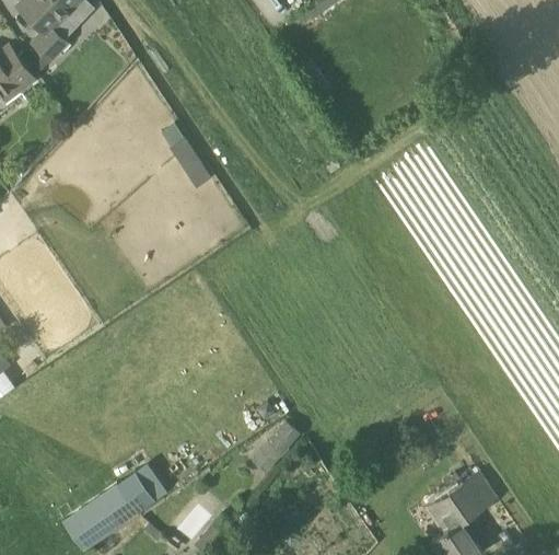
[(81,0),(23,0),(15,9),(42,34),(31,45),(38,53),(50,64),(67,46),(51,32),(66,16),(81,0)]
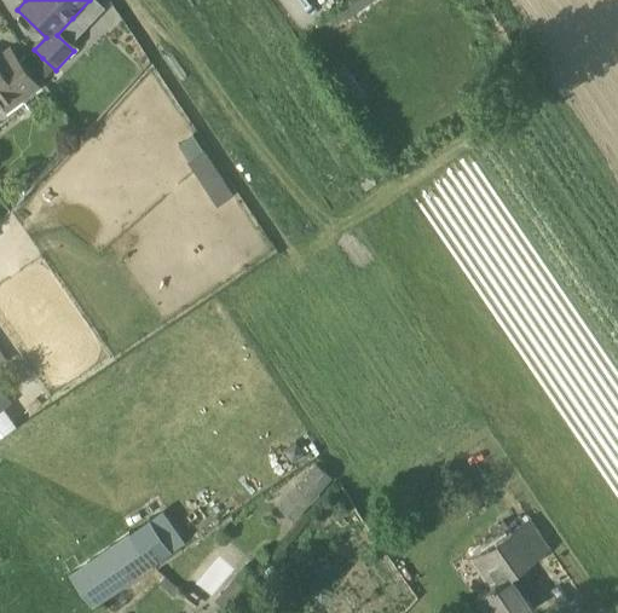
[(0,107),(15,97),(19,103),(36,91),(9,55),(0,59),(0,107)]
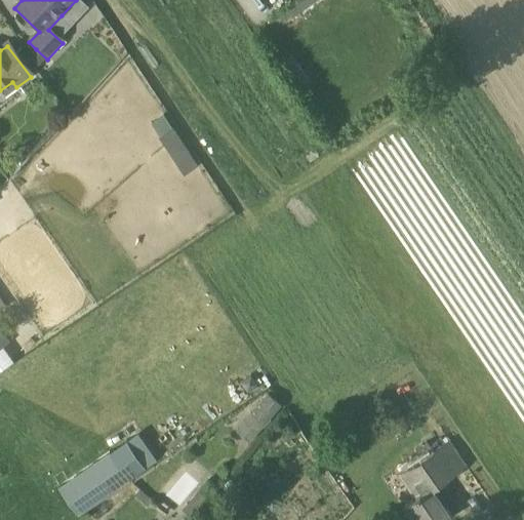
[(47,60),(36,49),(27,58),(37,69),(47,60)]
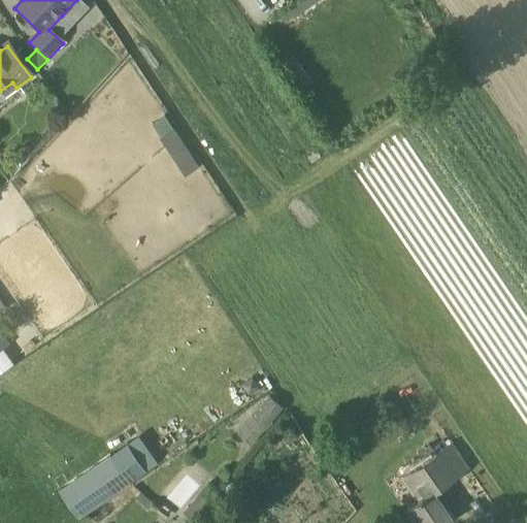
[(185,177),(199,169),(174,130),(161,139),(185,177)]
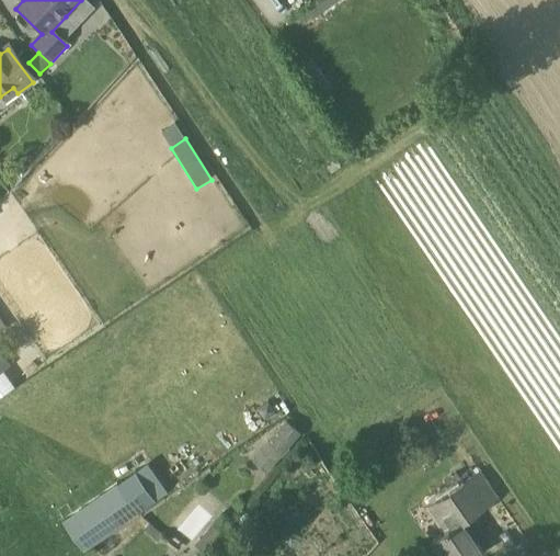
[(256,413),(264,424),(275,417),(267,405),(256,413)]
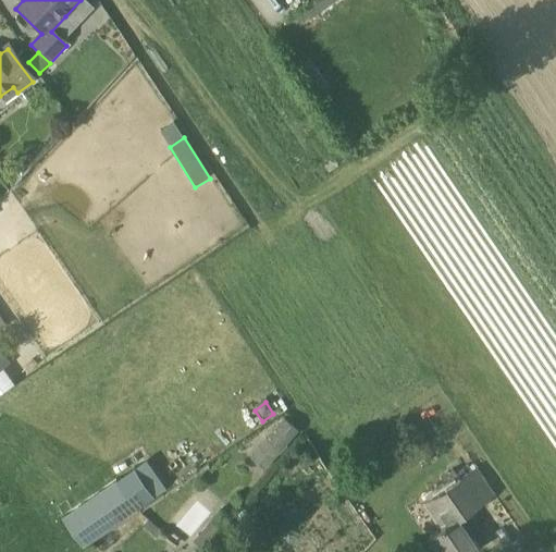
[(279,430),(271,440),(283,451),(292,441),(279,430)]
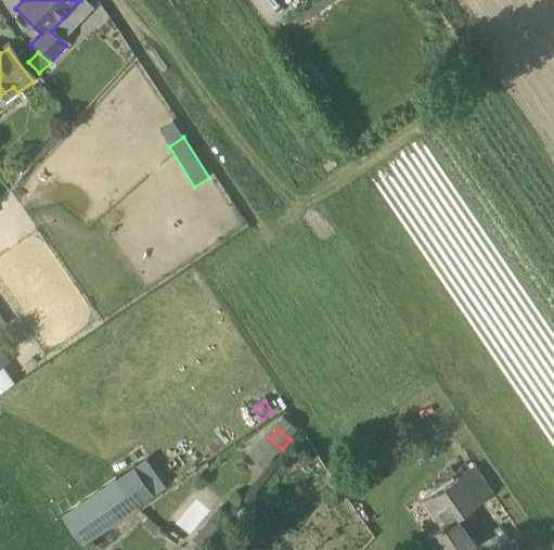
[(377,453),(364,461),(371,472),(384,464),(377,453)]
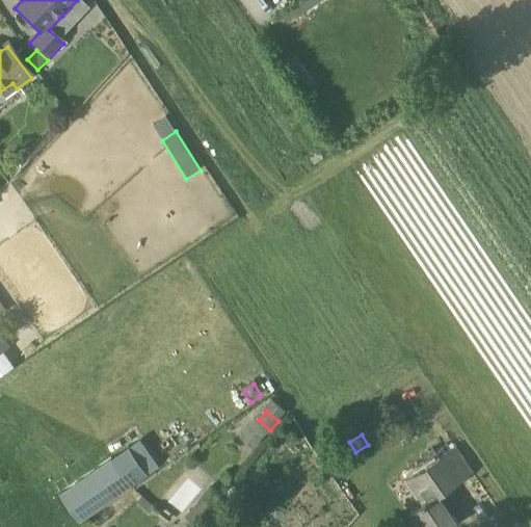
[(141,441),(58,495),(78,524),(160,470),(141,441)]
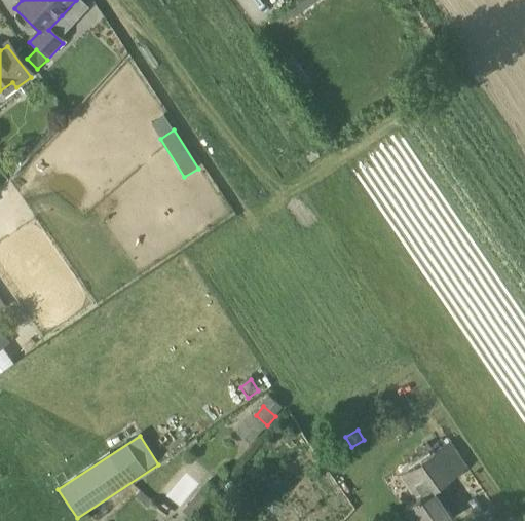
[(460,474),(444,449),(434,456),(426,447),(416,454),(423,463),(400,479),(416,504),(405,511),(411,520),(449,520),(432,493),(460,474)]
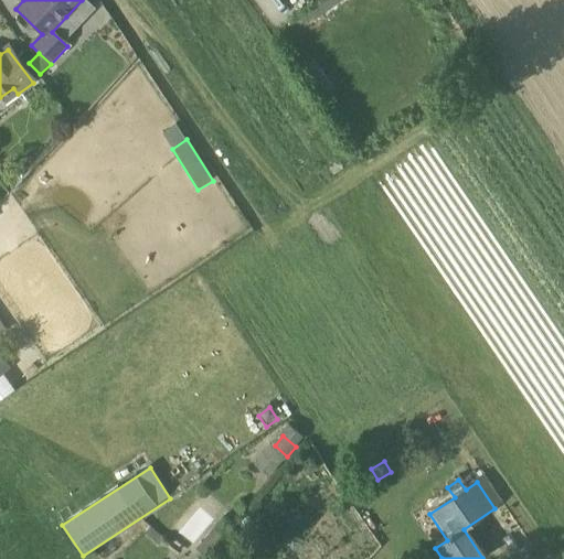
[(144,537),(158,549),(163,543),(150,530),(144,537)]
